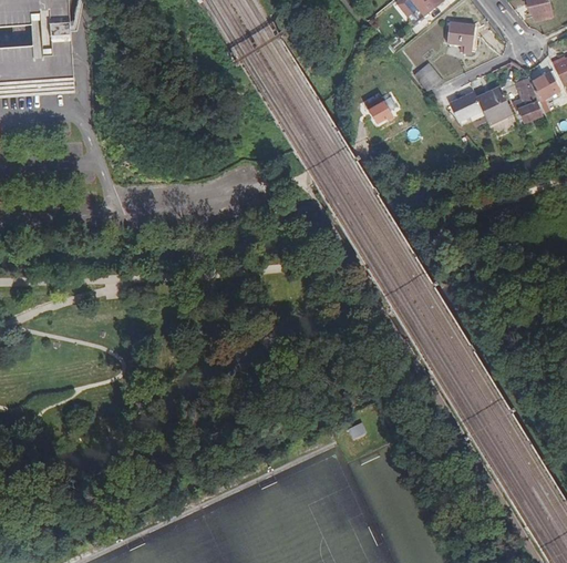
[(0,0),(0,94),(74,90),(72,36),(68,0),(0,0)]
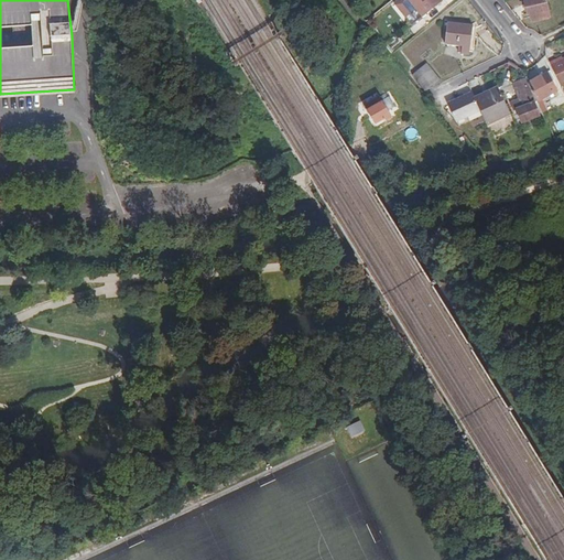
[(414,6),(410,0),(397,0),(394,2),(404,14),(414,6)]
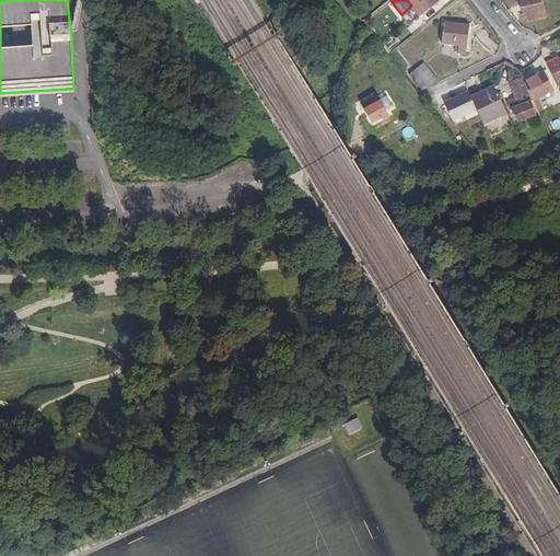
[(407,0),(411,6),(419,15),(438,0),(407,0)]
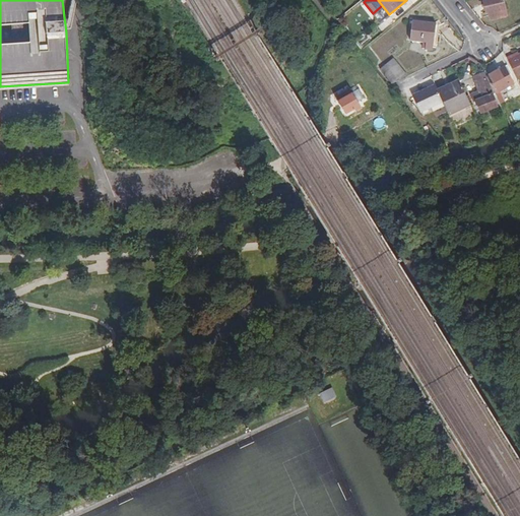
[(489,9),(491,17),(507,13),(503,0),(484,0),(486,9),(489,9)]
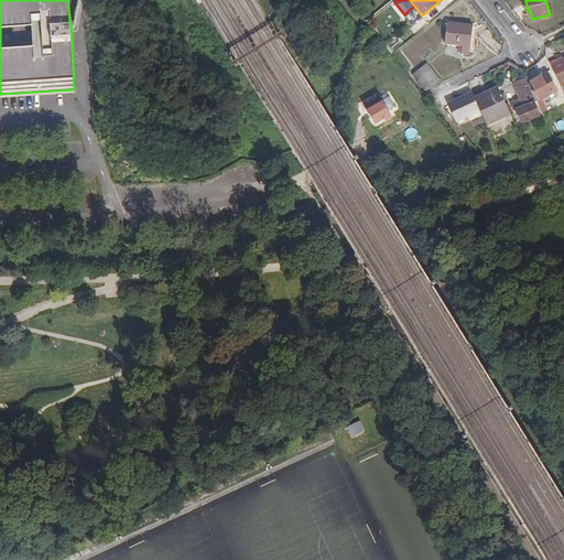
[(463,43),(462,51),(469,52),(472,22),(445,20),(443,41),(463,43)]
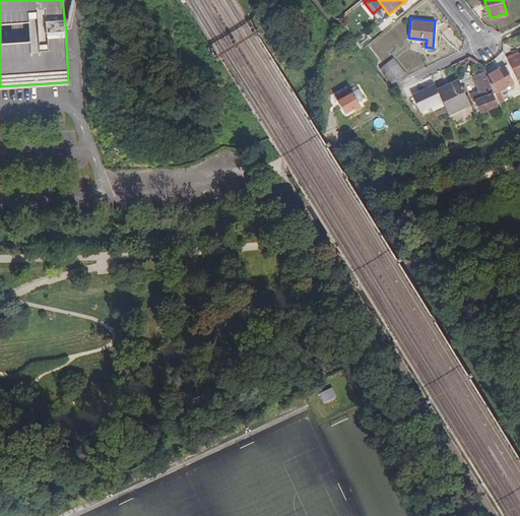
[(353,30),(351,33),(361,45),(368,40),(365,36),(360,39),(353,30)]
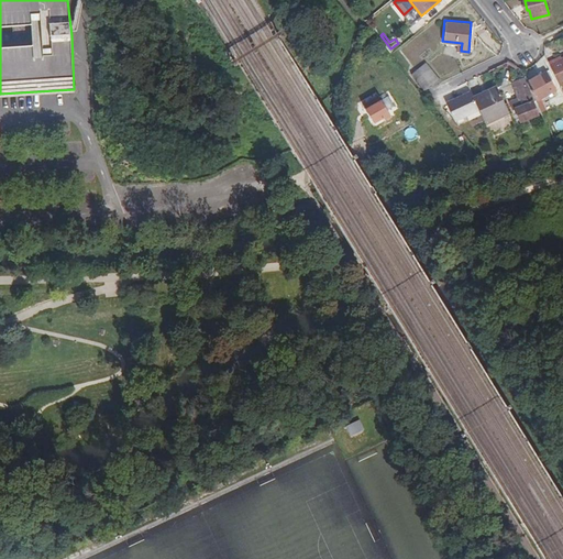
[(548,61),(559,85),(562,83),(562,56),(561,57),(559,55),(548,61)]
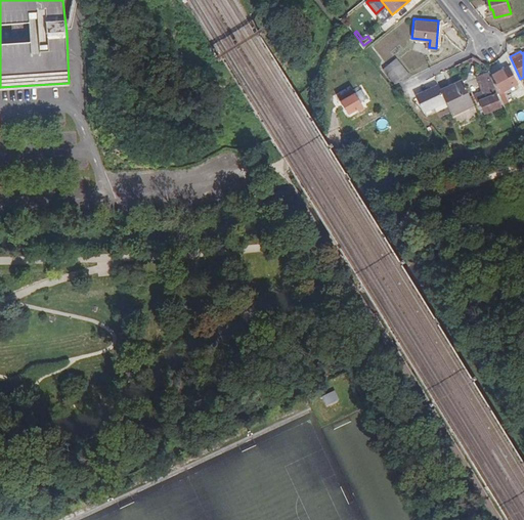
[(387,65),(395,81),(410,74),(402,57),(387,65)]
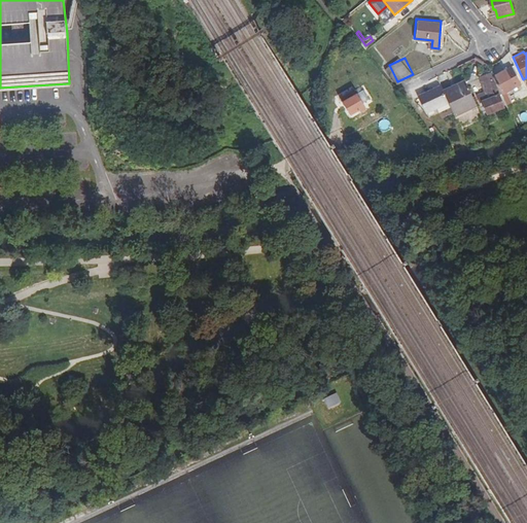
[(512,67),(493,76),(501,93),(520,83),(512,67)]
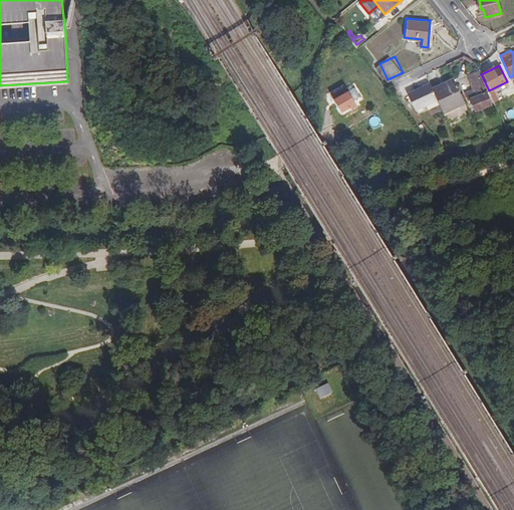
[(471,96),(476,108),(491,102),(476,68),(466,72),(476,93),(471,96)]
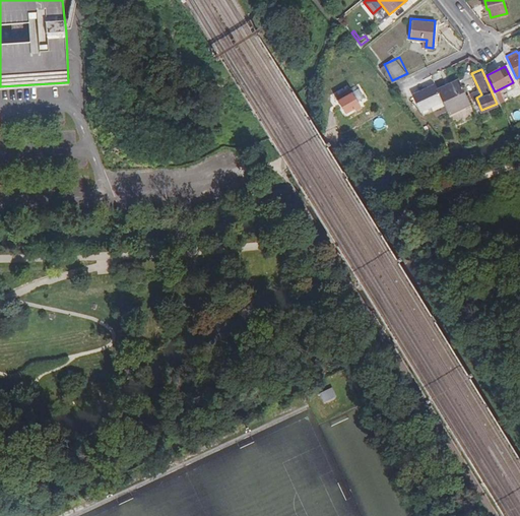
[(437,89),(441,99),(448,114),(470,103),(458,78),(437,89)]
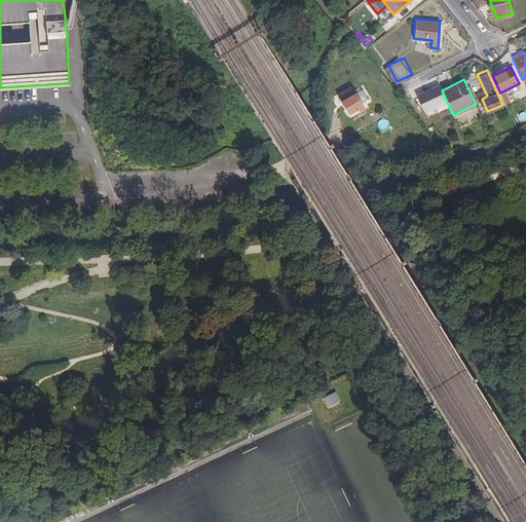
[(442,90),(439,83),(416,95),(423,111),(446,100),(442,90)]
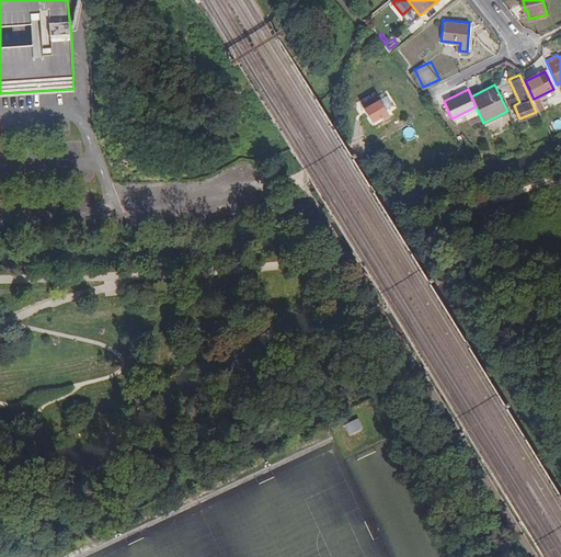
[(379,101),(365,109),(373,124),(388,115),(379,101)]
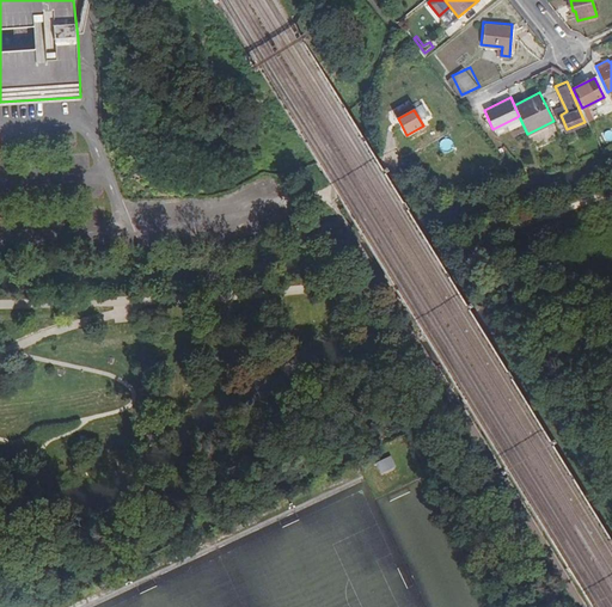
All buildings are outlined.
